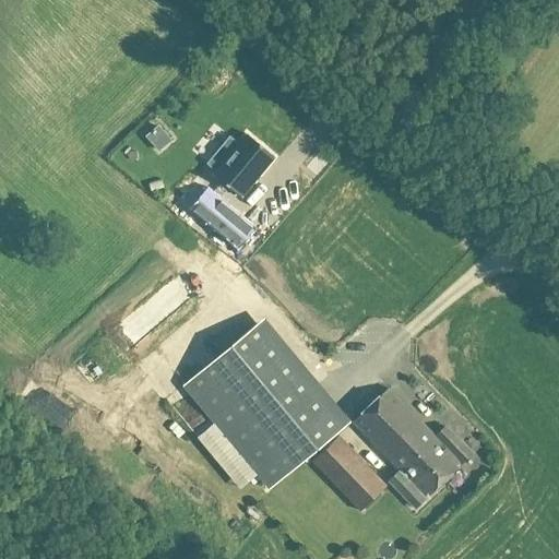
[(158,126),(146,137),(158,151),(170,140),(158,126)]
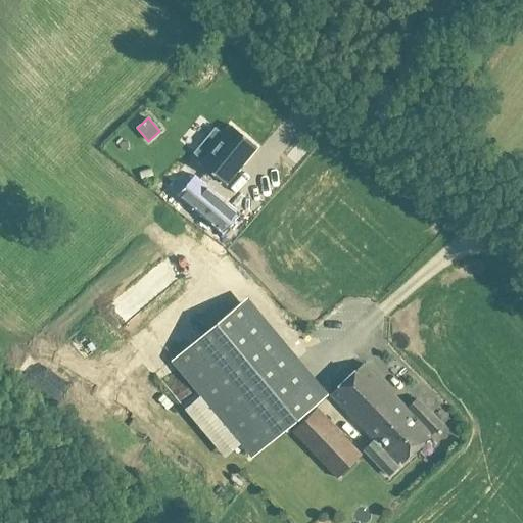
[(199,162),(196,165),(223,187),(233,176),(254,150),(233,133),(228,128),(220,138),(212,132),(192,156),(199,162)]
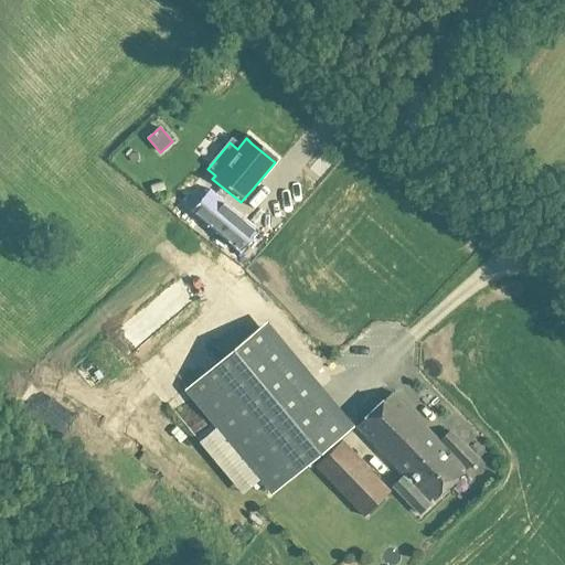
[(162,180),(149,184),(152,194),(166,190),(162,180)]
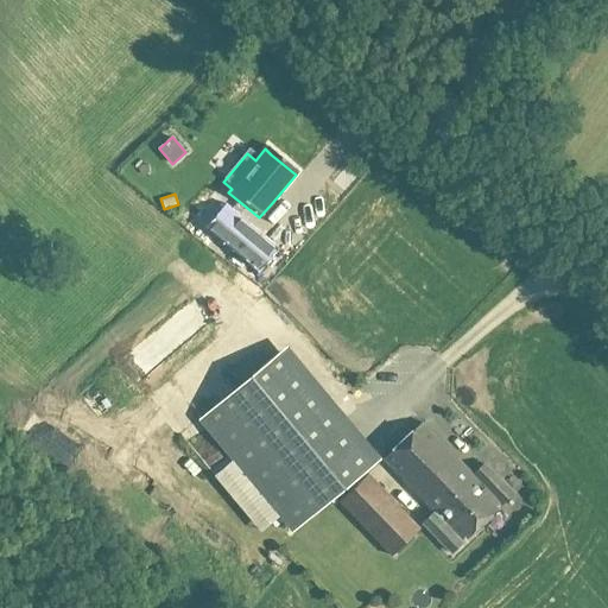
[(232,209),(211,233),(265,277),(285,253),(232,209)]
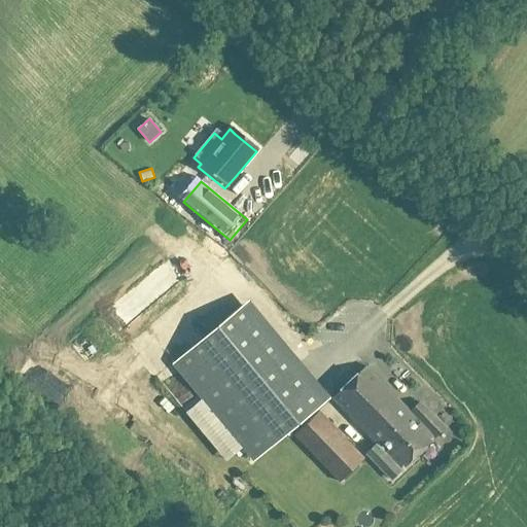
[(164,284),(173,273),(140,246),(131,256),(164,284)]
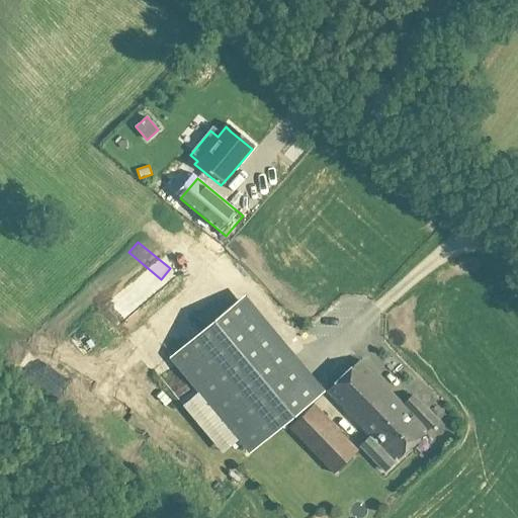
[(174,269),(164,276),(174,290),(184,283),(174,269)]
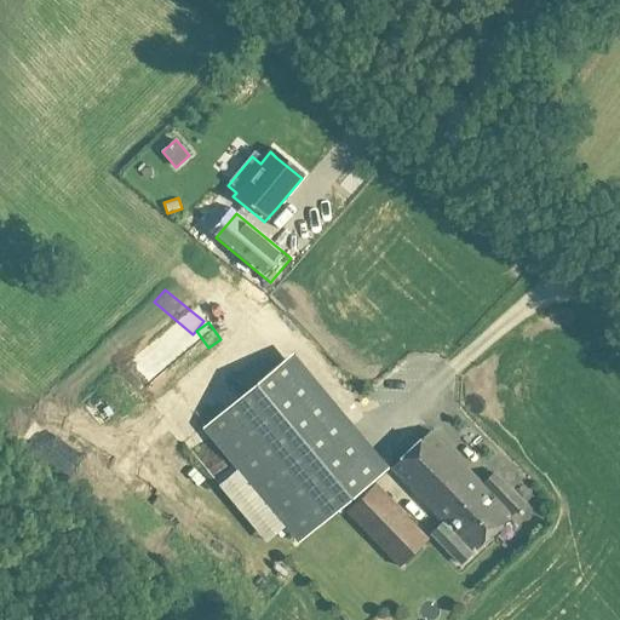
[(523,503),(494,472),(482,483),(430,430),(391,468),(445,523),(431,535),(460,564),(474,551),(471,550),(475,546),(476,547),(523,503)]
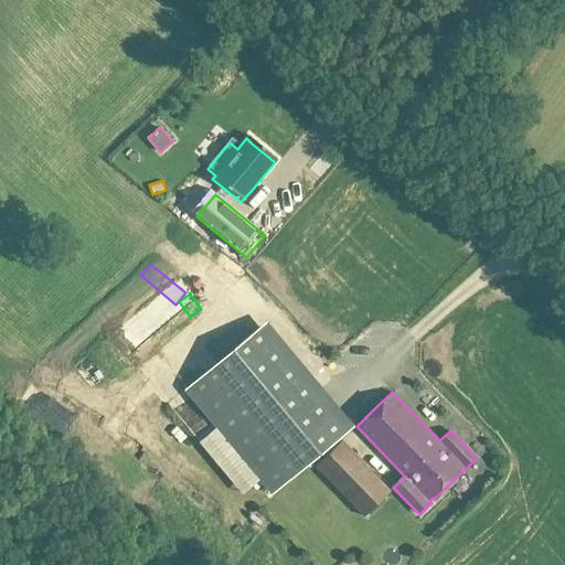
[(382,477),(343,438),(315,467),(363,516),(391,490),(380,479),(382,477)]
